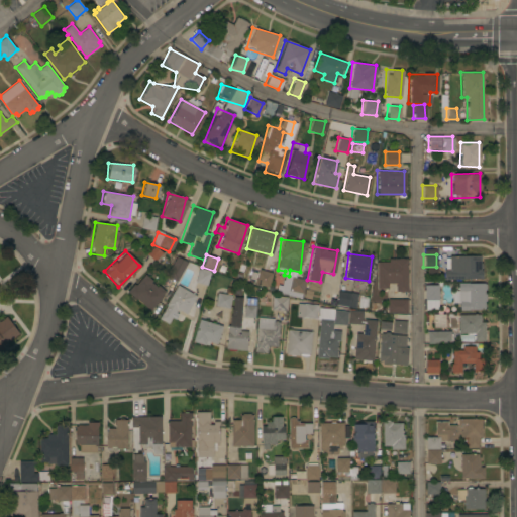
[(166,276),(177,281),(185,261),(174,255),(166,276)]
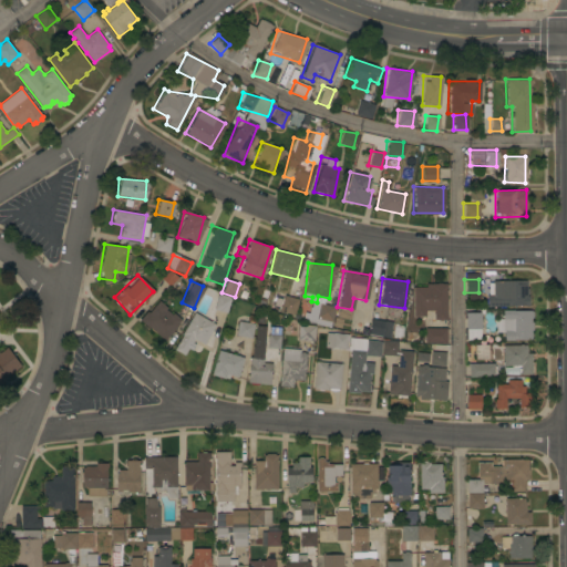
[(526,280),(491,280),(491,305),(526,306),(526,280)]
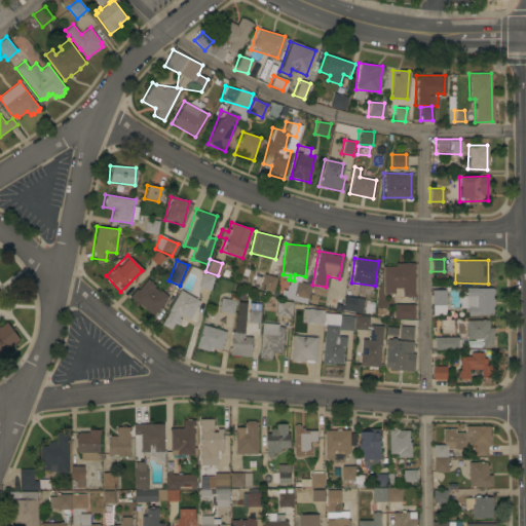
[(413,296),(413,264),(381,264),(381,291),(401,292),(401,296),(413,296)]
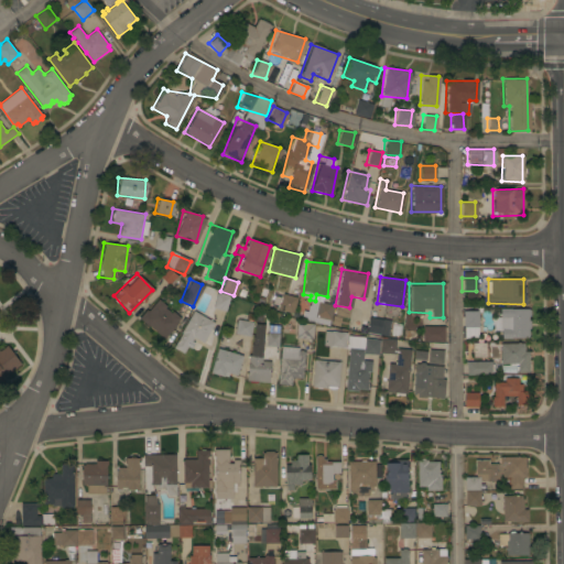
[(294,296),(270,291),(267,306),(291,312),(294,296)]
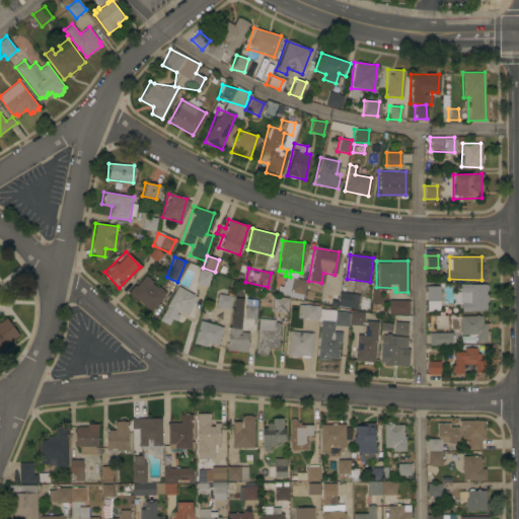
[(206,285),(210,272),(199,269),(195,282),(206,285)]
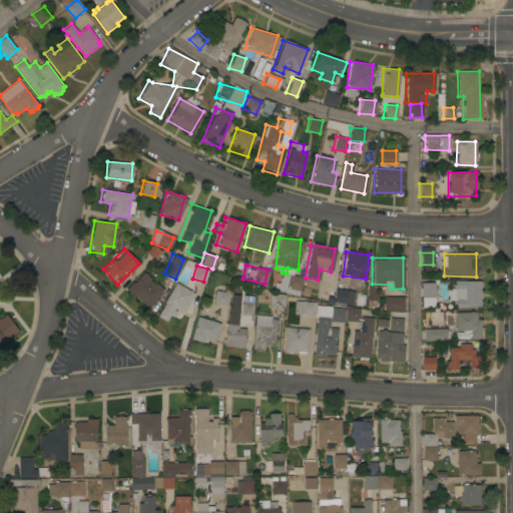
[(162,288),(139,272),(125,292),(149,308),(162,288)]
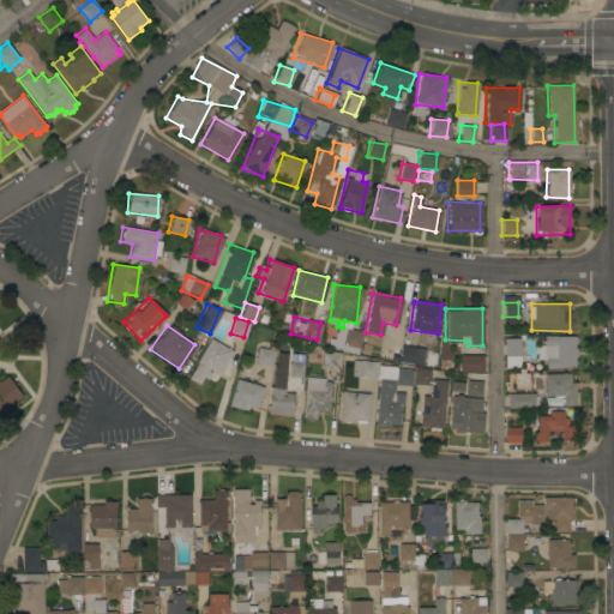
[(332,349),(357,351),(360,331),(335,327),(332,349)]
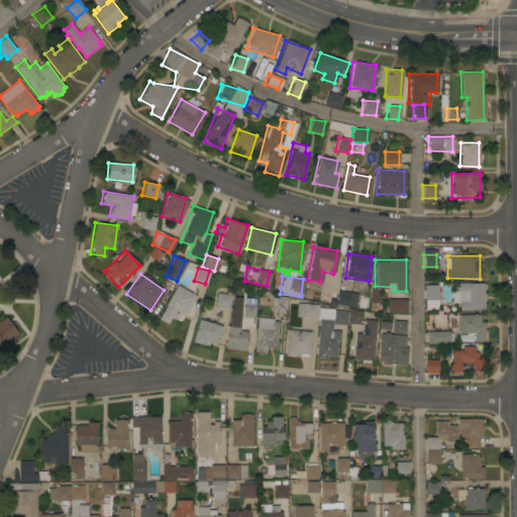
[(484,283),(457,283),(457,310),(484,309),(484,283)]
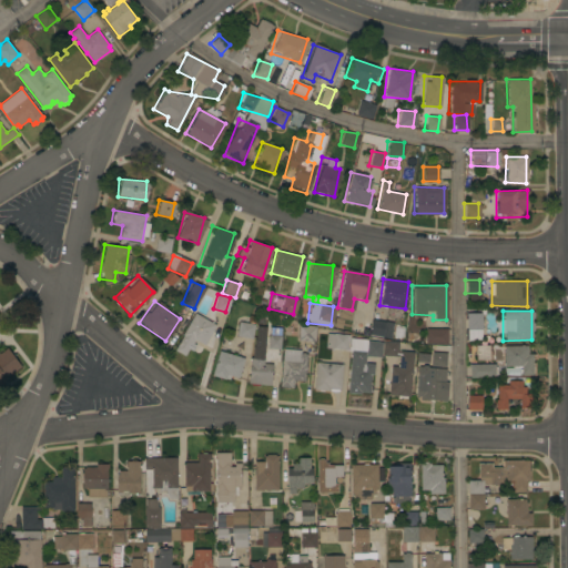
[(185,356),(193,340),(203,344),(214,323),(192,313),(173,351),(185,356)]
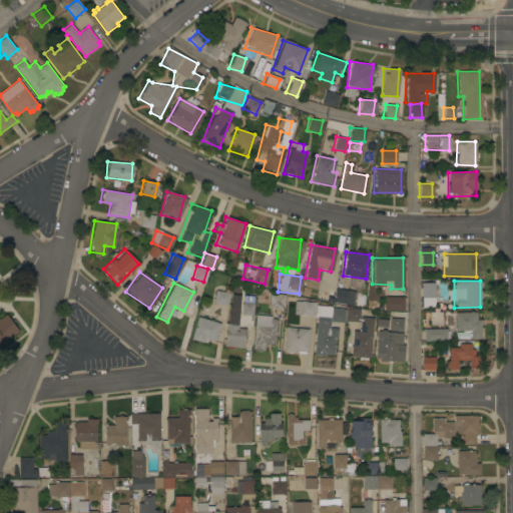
[(420,308),(434,308),(433,283),(420,283),(420,308)]
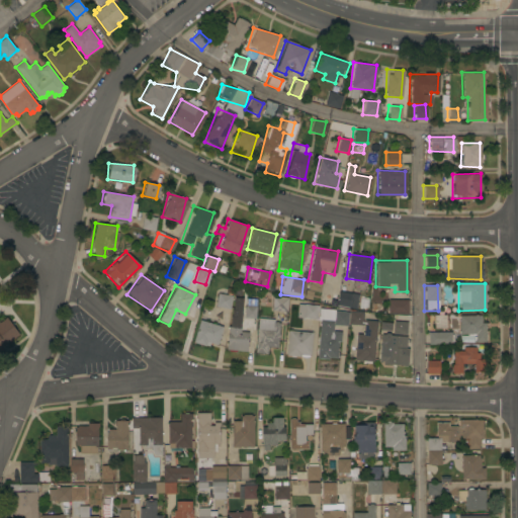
[(336,306),(355,308),(356,293),(337,291),(336,306)]
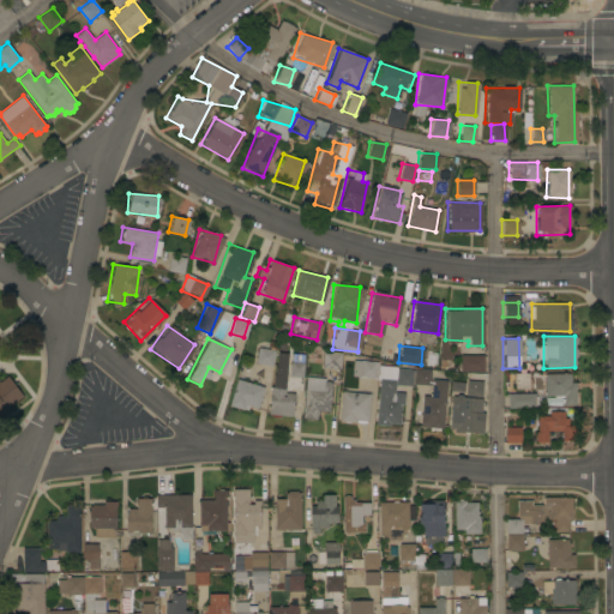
[(270,365),(274,349),(256,347),(253,362),(270,365)]
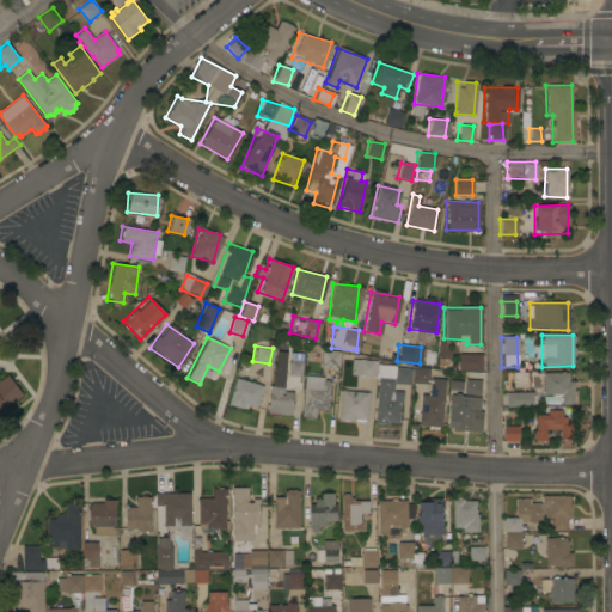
[(283,386),(285,352),(273,350),(271,385),(283,386)]
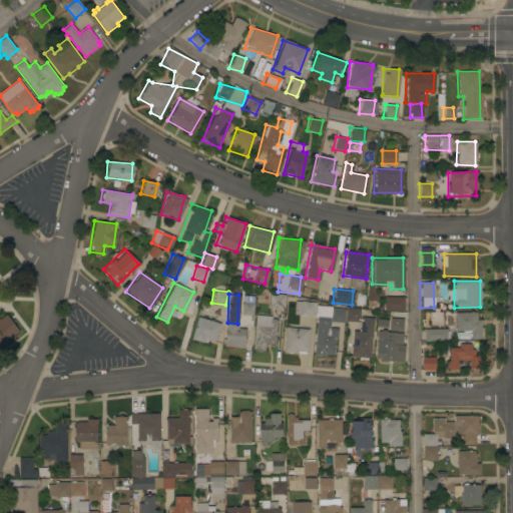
[(268,307),(283,308),(283,294),(269,294),(268,307)]
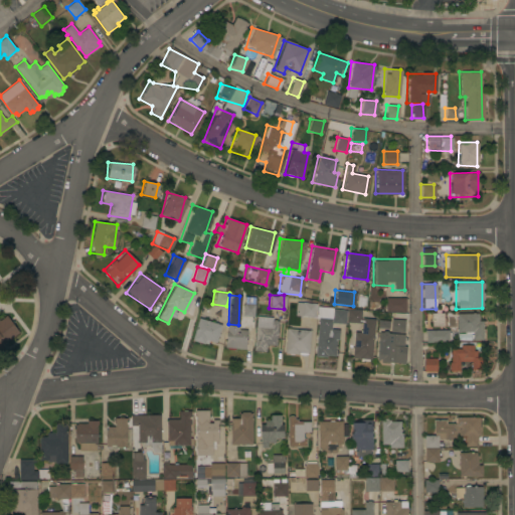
[(384,311),(404,312),(404,298),(384,298),(384,311)]
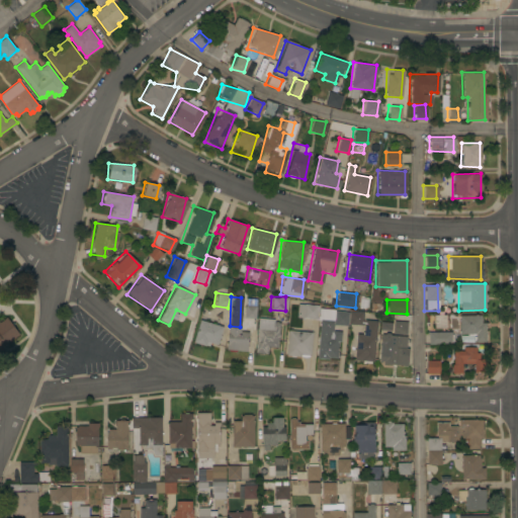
[(316,318),(316,304),(295,304),(295,318),(316,318)]
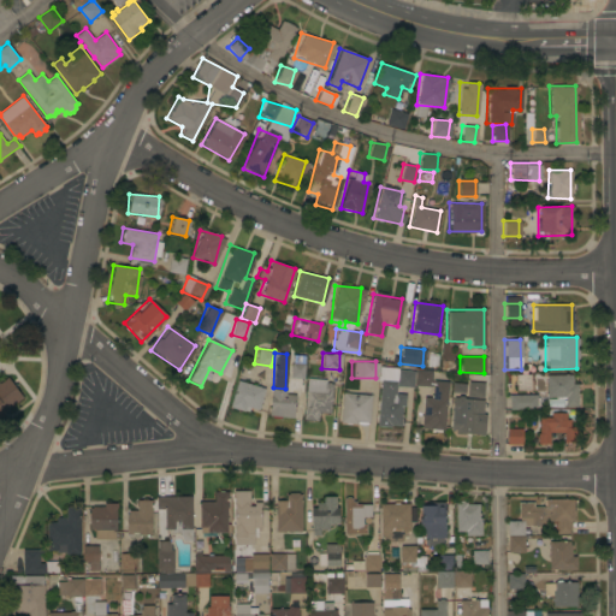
[(288,378),(301,378),(302,363),(289,363),(288,378)]
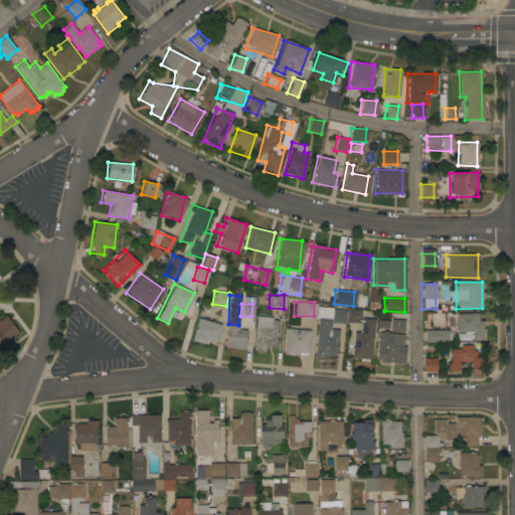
[(313,355),(334,357),(336,329),(330,329),(330,322),(344,323),(345,309),(316,307),(313,355)]
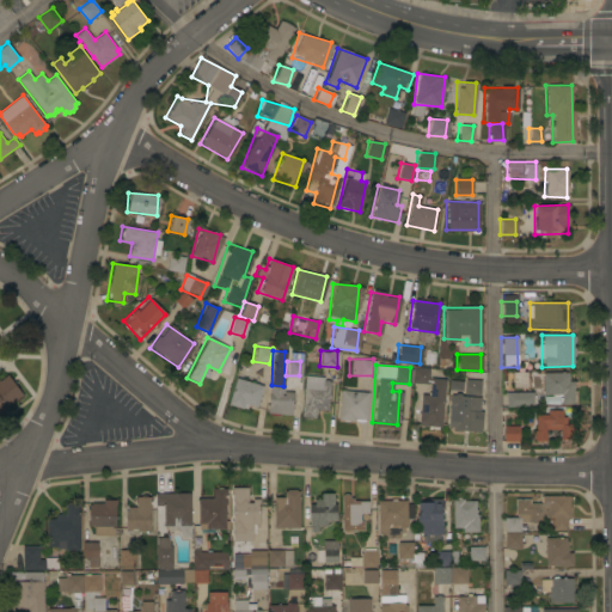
[(410,383),(427,384),(427,367),(411,367),(410,383)]
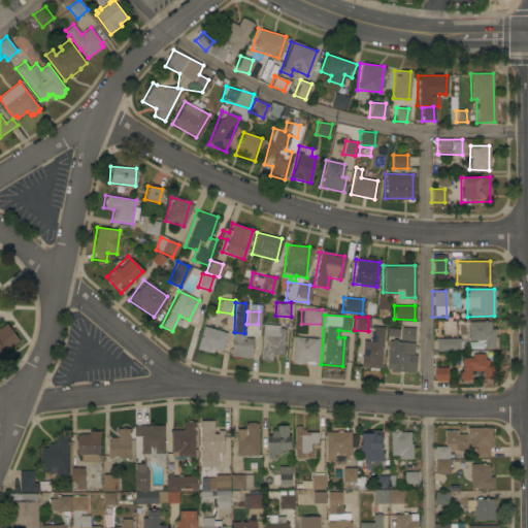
[(453,333),(453,320),(440,321),(440,334),(453,333)]
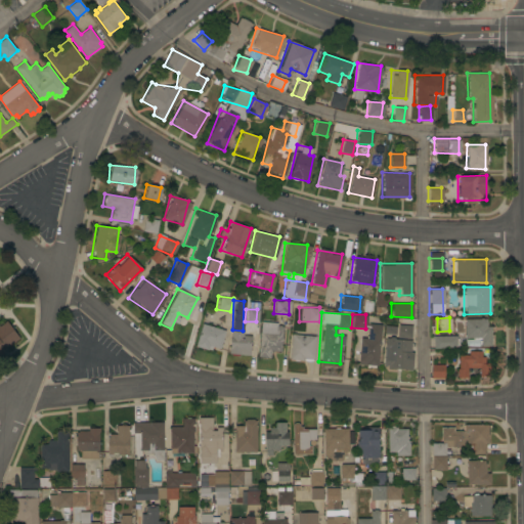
[(463,318),(464,338),(478,337),(479,346),(488,345),(488,318),(463,318)]
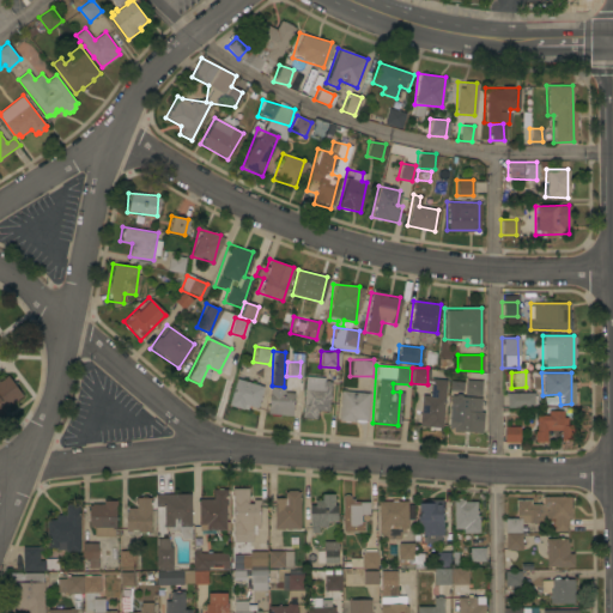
[(0,381),(8,375),(23,395),(4,411),(5,413),(0,417),(0,381)]
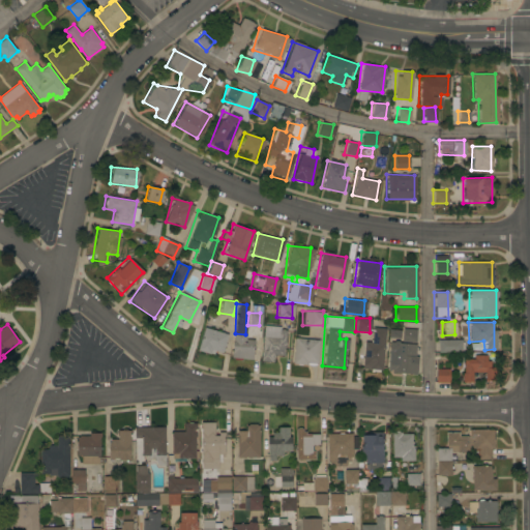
[(272,355),(283,355),(284,327),(261,326),(260,361),(272,361),(272,355)]
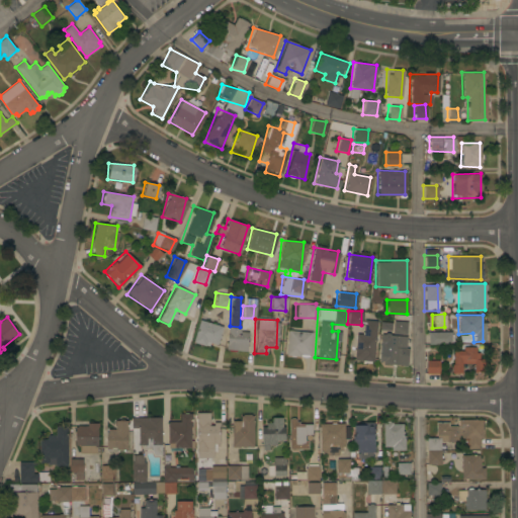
[(216,344),(221,326),(197,320),(191,342),(206,346),(207,342),(216,344)]
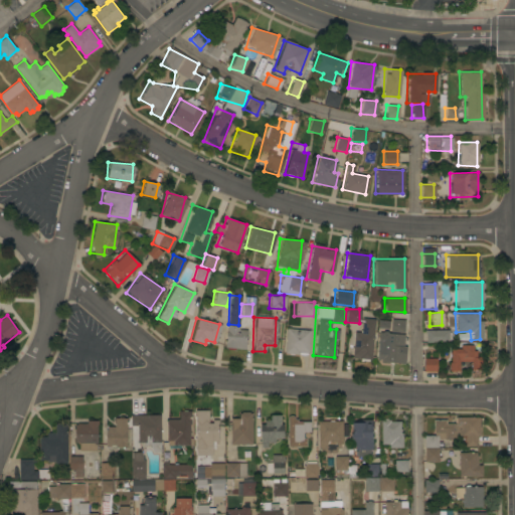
[(372,319),(361,318),(360,332),(352,331),(351,358),(370,359),(372,319)]
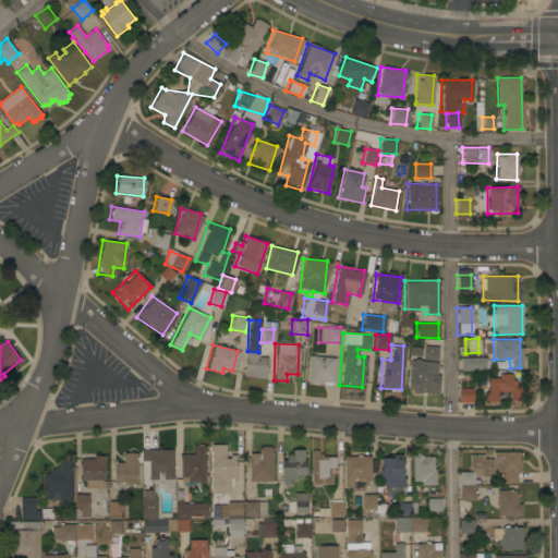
[(438,392),(438,375),(436,375),(437,347),(409,346),(407,391),(438,392)]
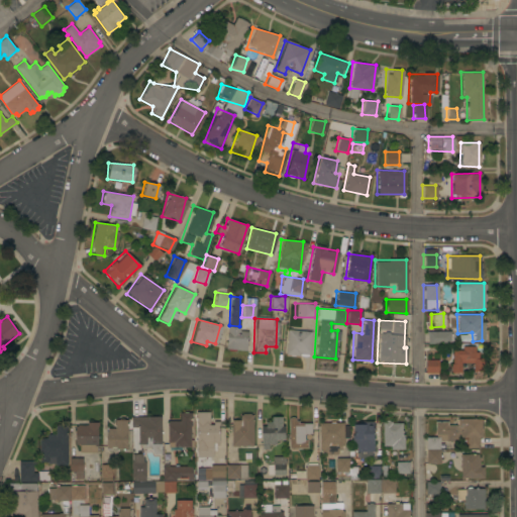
[(224,349),(245,350),(246,328),(225,328),(224,349)]
